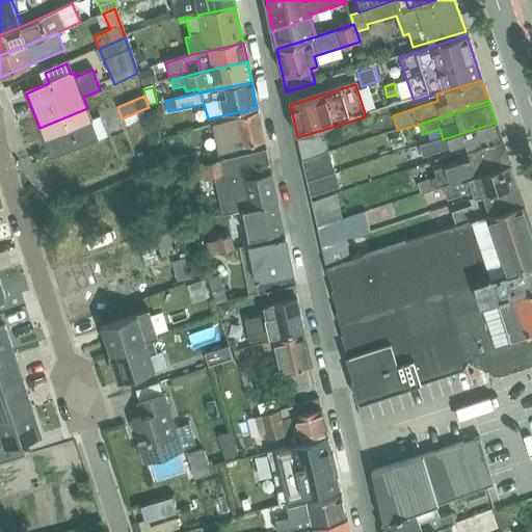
[(52,159),(108,137),(100,117),(92,120),(87,108),(40,128),(52,159)]
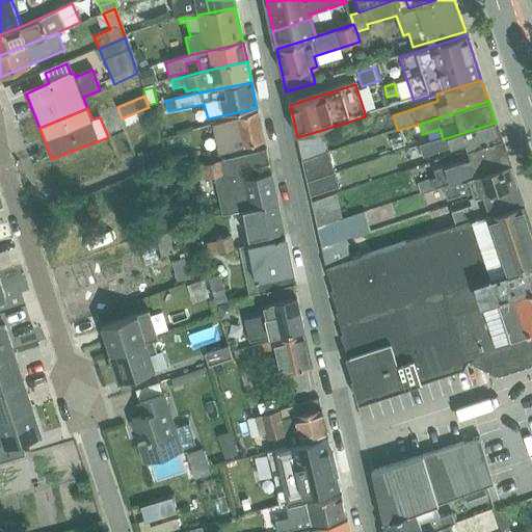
[(218,156),(265,143),(258,113),(213,126),(218,156)]
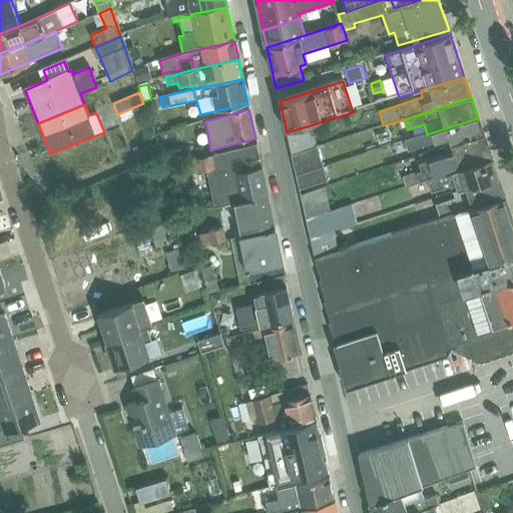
[(439,150),(451,146),(484,135),(478,118),(427,134),(406,141),(409,151),(436,142),(439,150)]
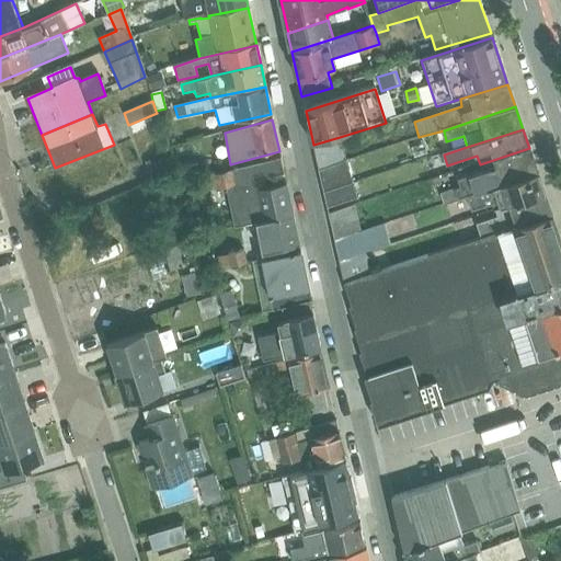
[(347,161),(340,137),(313,145),(319,171),(347,161)]
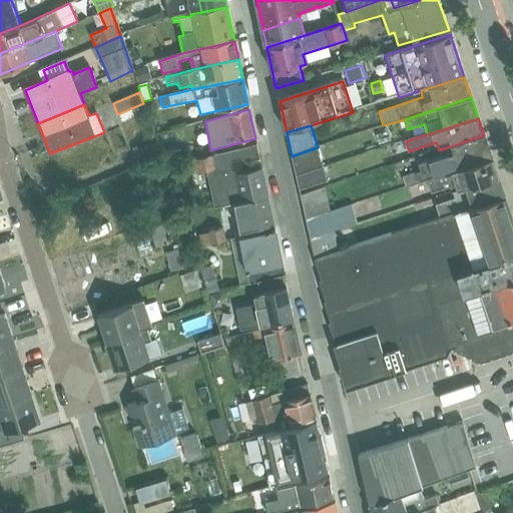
[(428,180),(492,159),(484,135),(451,146),(453,153),(419,164),(421,171),(403,177),(406,187),(428,180)]
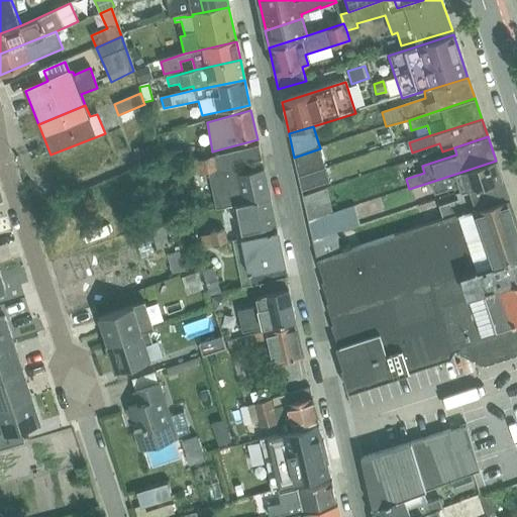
[(236,206),(270,199),(262,161),(259,146),(186,165),(190,178),(210,174),(217,209),(236,206)]
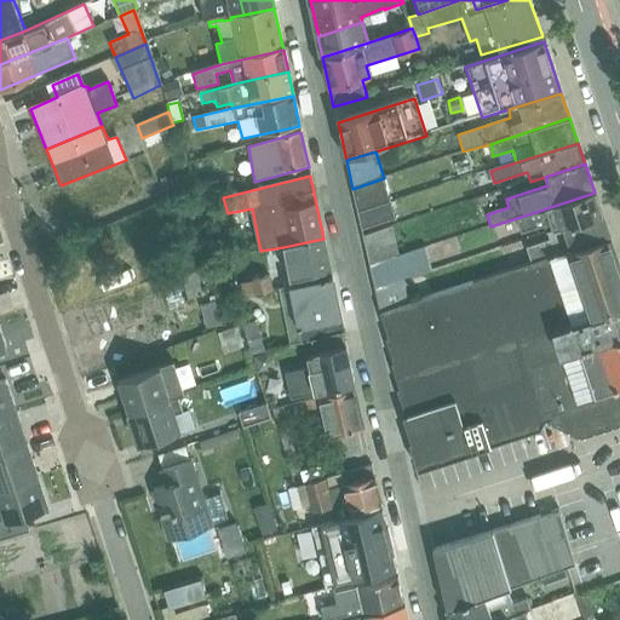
[(384,178),(352,189),(359,213),(391,204),(384,178)]
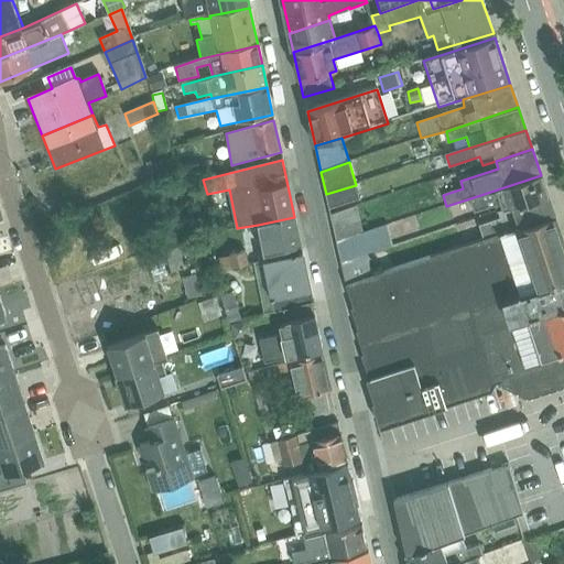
[(184,184),(203,180),(198,165),(180,171),(184,184)]
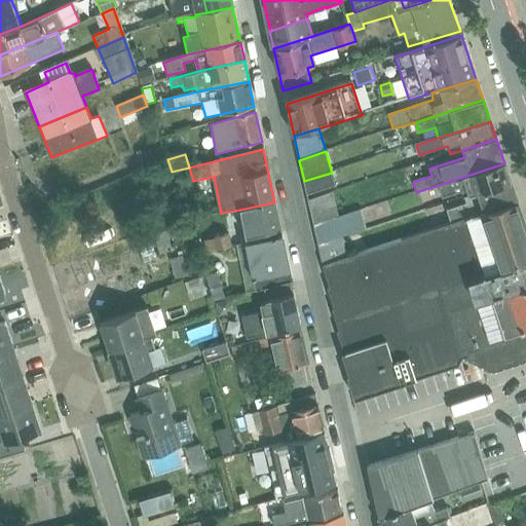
[(463,198),(478,193),(511,183),(504,163),(439,185),(443,198),(461,192),(463,198)]
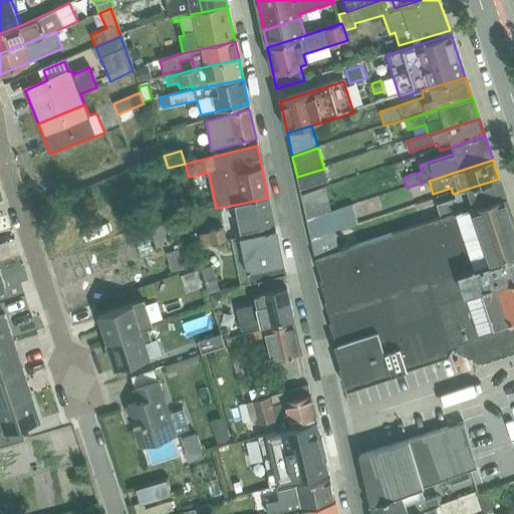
[(324,169),(297,177),(300,191),(329,182),(324,169)]
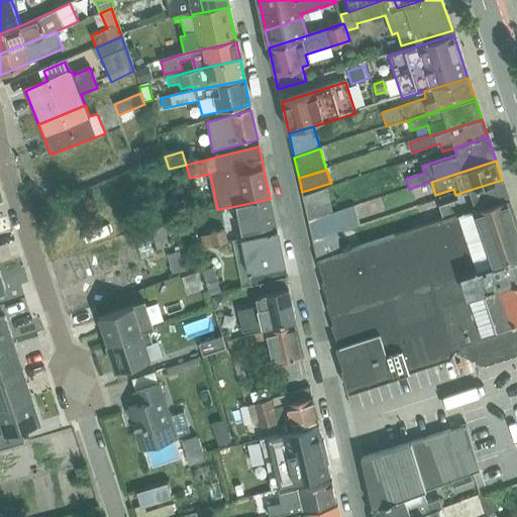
[(442,221),(509,200),(502,180),(470,190),(472,195),(460,199),(460,197),(436,205),(442,221)]
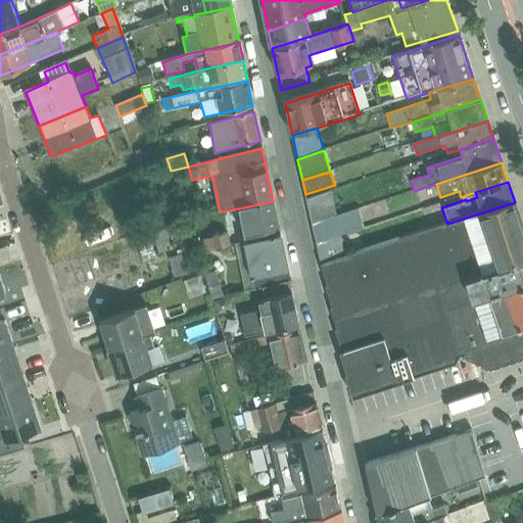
[(331,191),(306,199),(313,225),(337,217),(331,191)]
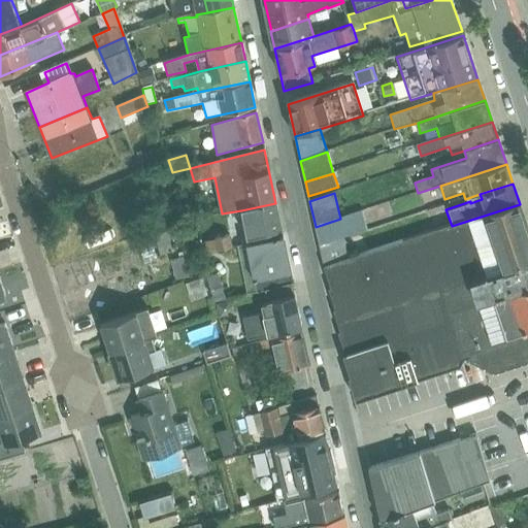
[(241,210),(248,238),(282,232),(275,203),(241,210)]
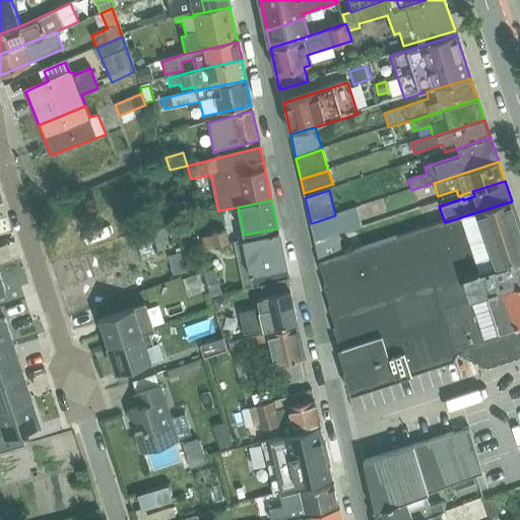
[(343,373),(351,395),(454,363),(457,354),(463,352),(462,355),(486,369),(519,358),(519,224),(512,201),(445,222),(344,255),(319,263),(326,284),(324,284),(330,306),(329,306),(336,328),(334,328),(340,349),(339,350),(345,372),(343,373)]
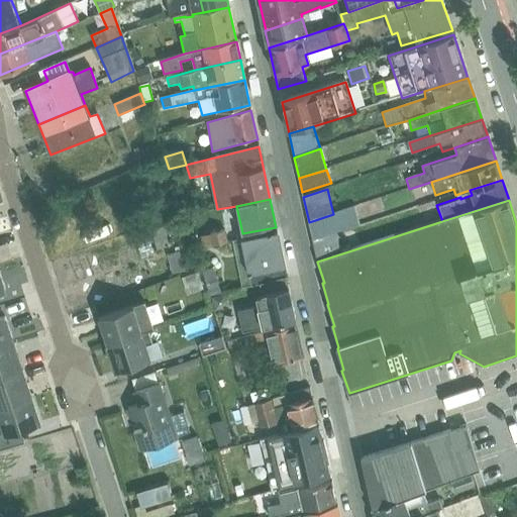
[(309,222),(313,241),(337,233),(359,225),(355,207),(333,214),(309,222)]
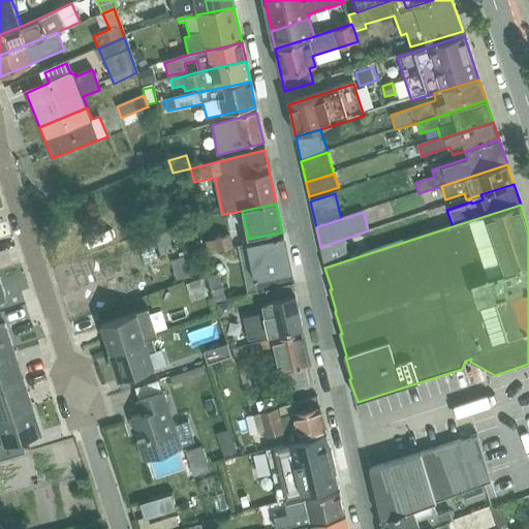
[(155,237),(161,255),(174,252),(170,242),(178,240),(174,228),(165,231),(166,232),(155,237)]
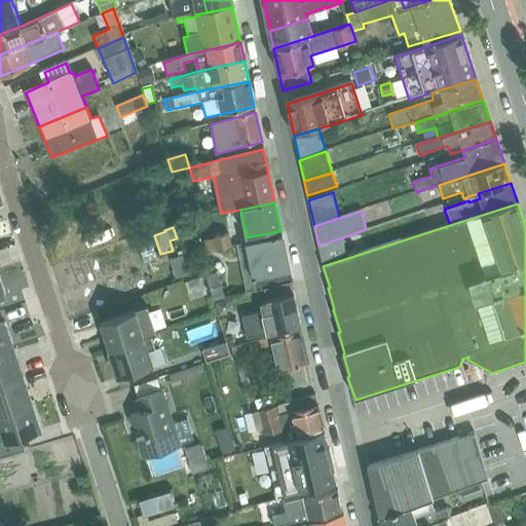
[(84,246),(110,239),(107,229),(82,235),(84,246)]
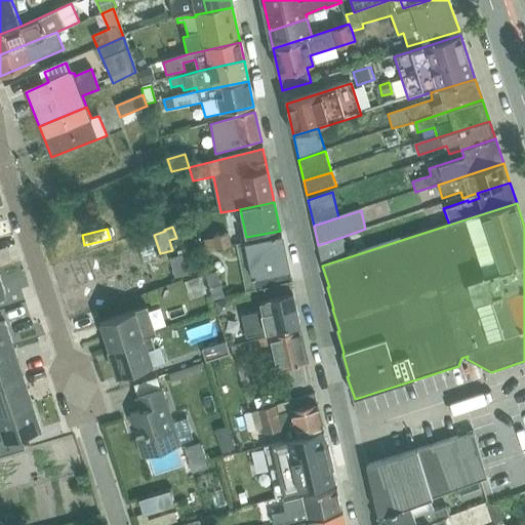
[(232,245),(230,235),(213,239),(214,248),(232,245)]
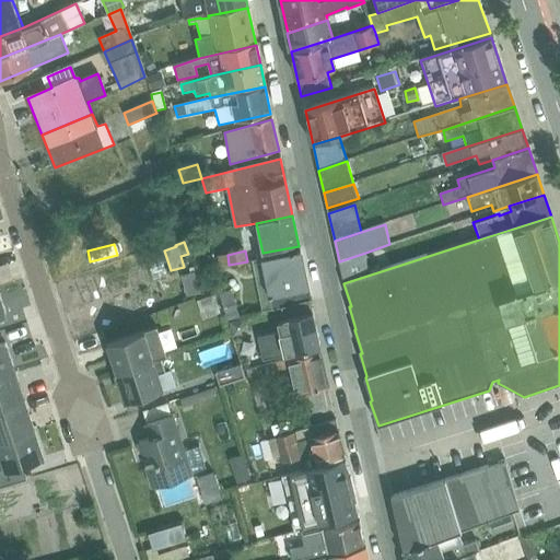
[(281,307),(310,300),(300,252),(261,259),(272,310),(281,307)]
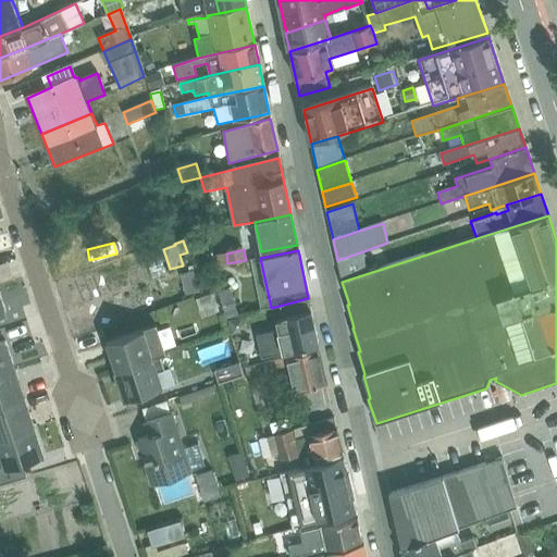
[(159,251),(145,256),(152,279),(166,274),(159,251)]
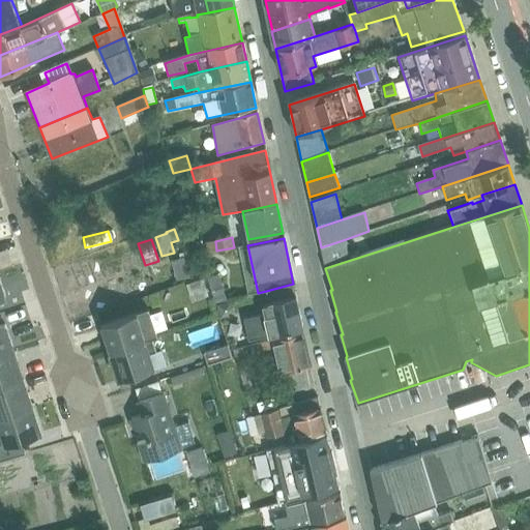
[(325,268),(351,260),(346,239),(321,247),(325,268)]
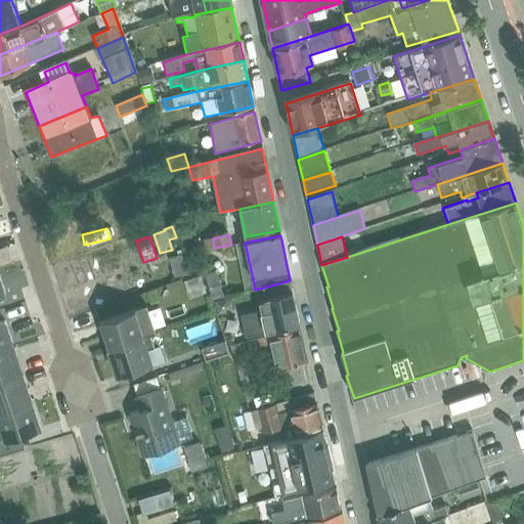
[(201,253),(198,254),(214,300),(224,297),(216,272),(208,274),(201,253)]
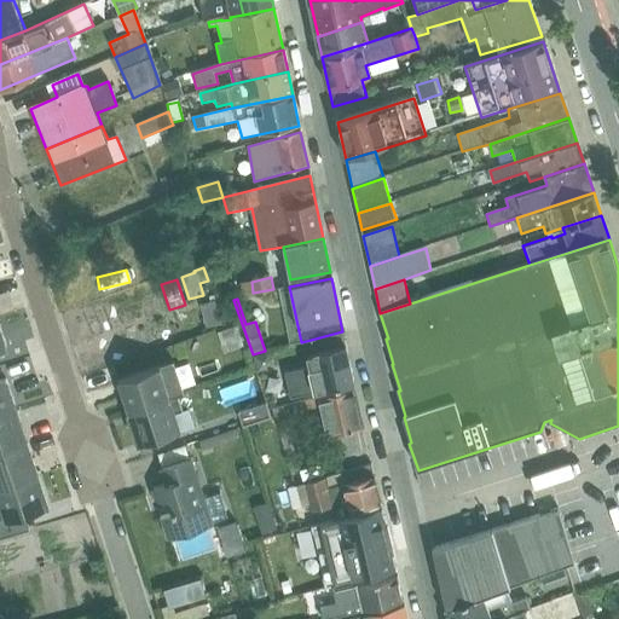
[(207,330),(221,325),(215,300),(200,305),(207,330)]
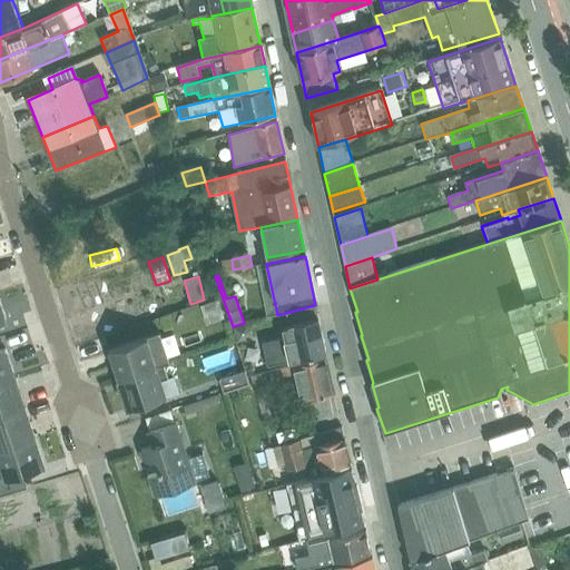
[(218,301),(200,307),(208,326),(225,320),(218,301)]
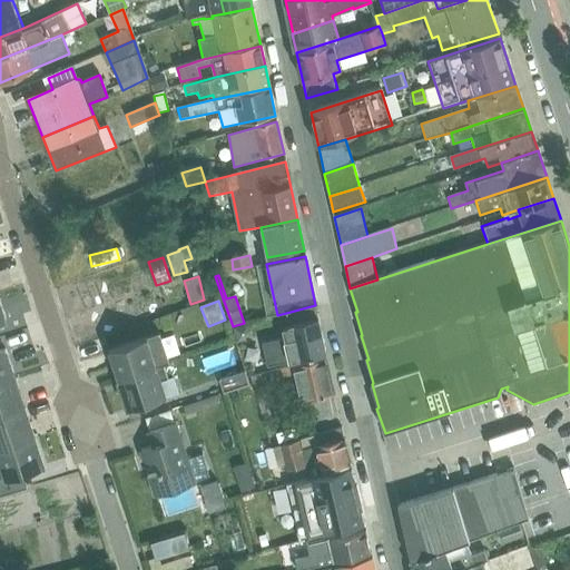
[(268,367),(326,355),(315,305),(286,313),(288,326),(283,328),(285,340),(263,344),(268,367)]
